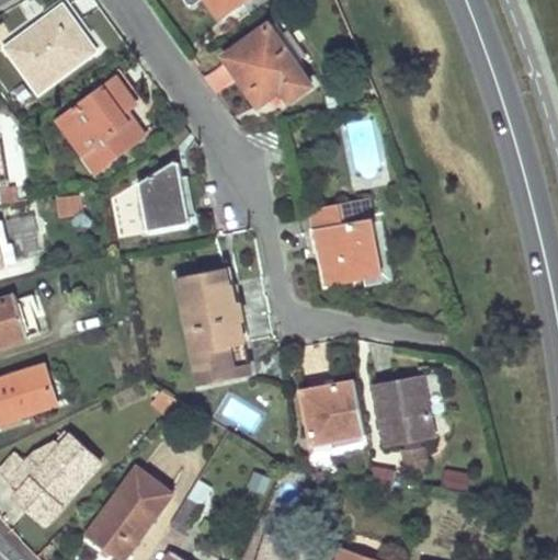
[(182,0),(188,8),(198,0),(203,0),(216,20),(245,0),(182,0)]
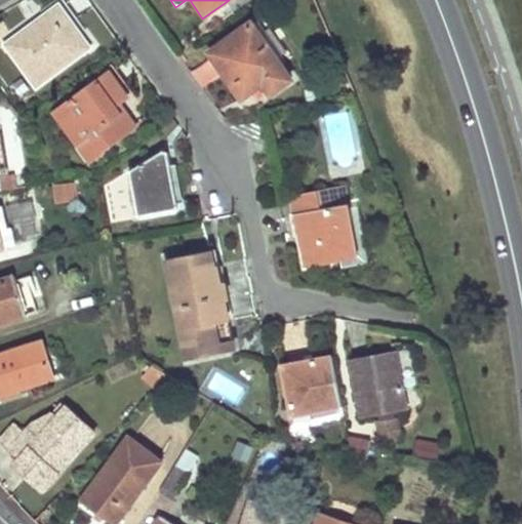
[(38,15),(40,18),(5,45),(34,84),(87,45),(55,3),(38,15)]
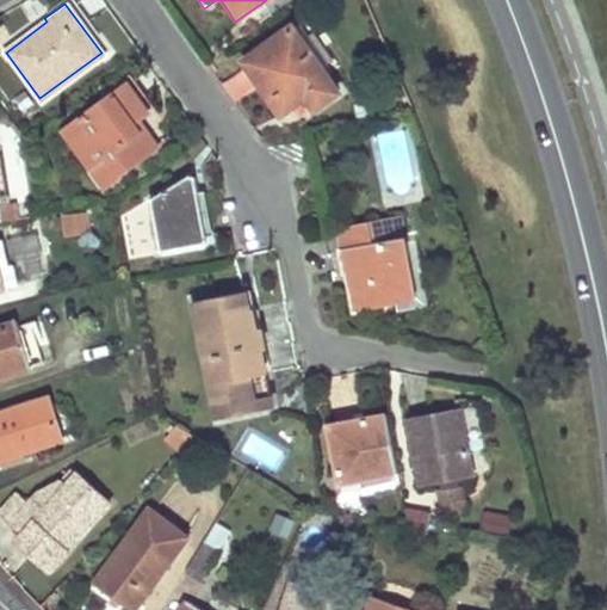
[(240,61),(278,116),(303,98),(313,110),(336,93),(289,25),(240,61)]
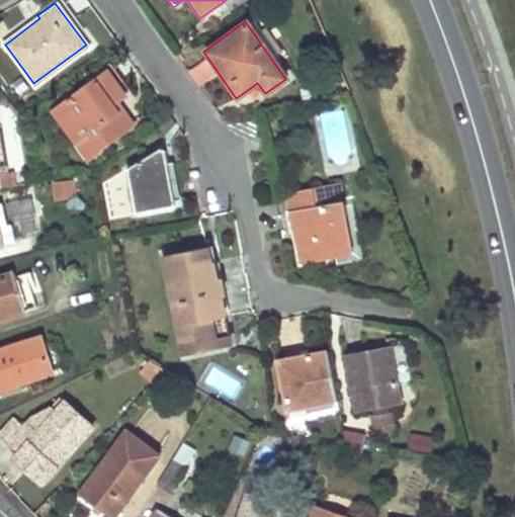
[(115,110),(110,104),(114,101),(123,94),(105,70),(64,101),(66,104),(53,113),(76,143),(79,140),(89,134),(99,147),(131,123),(119,107),(115,110)]
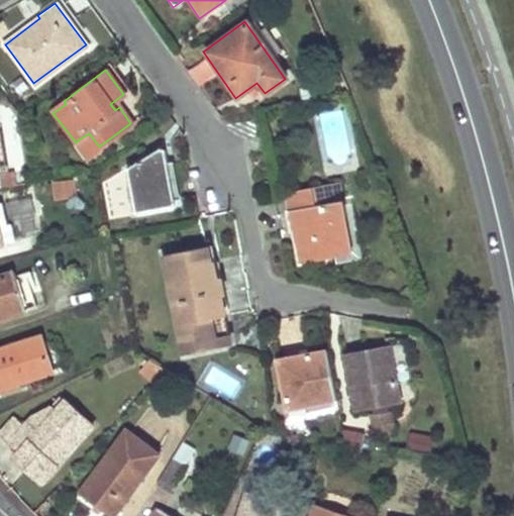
[(59,94),(45,103),(53,113),(66,104),(64,101),(59,94)]
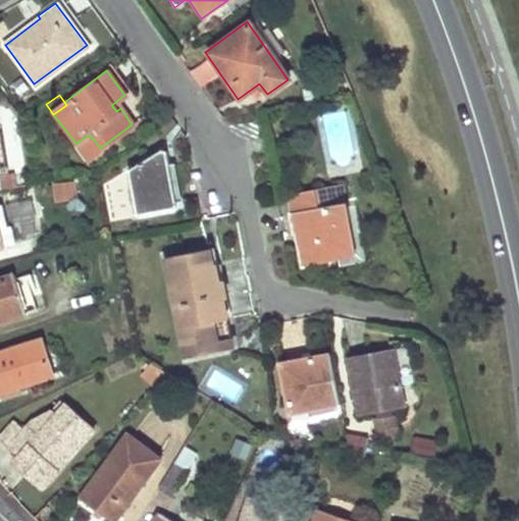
[(120,108),(115,102),(111,105),(116,111),(120,108)]
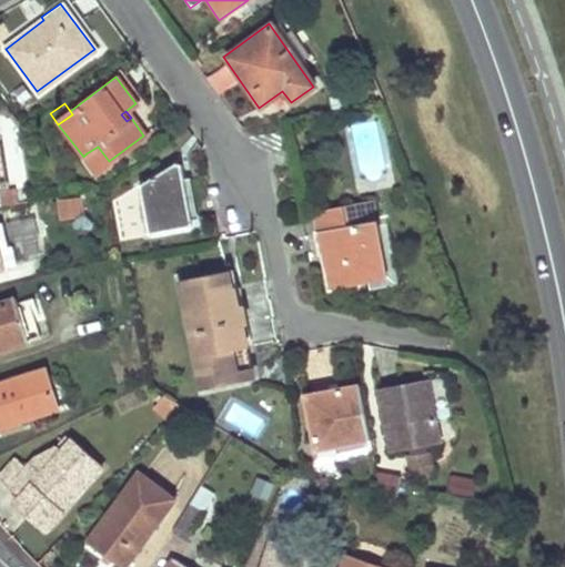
[(109,161),(98,147),(87,153),(99,169),(109,161)]
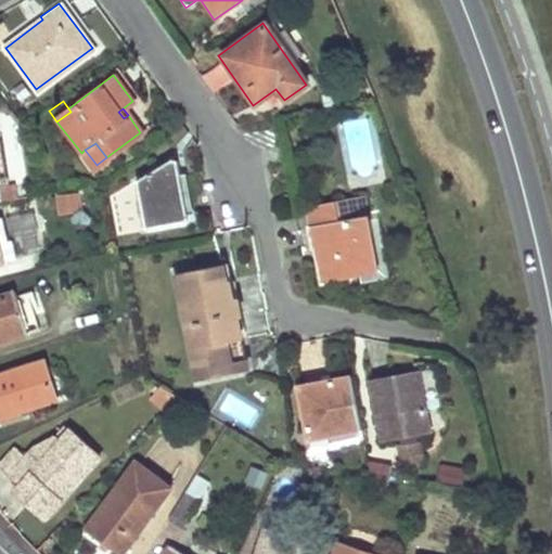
[(177,159),(170,158),(136,179),(144,227),(188,219),(177,159)]
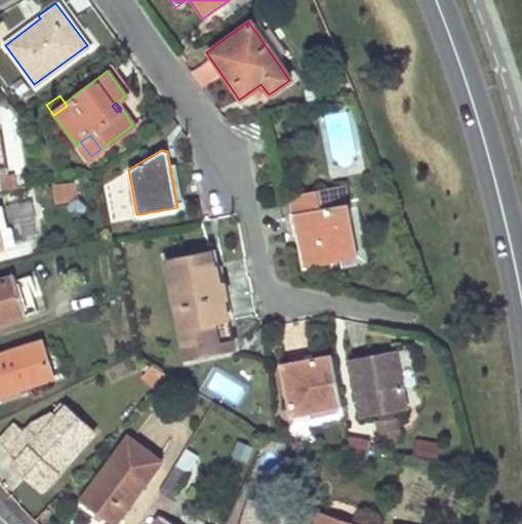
[(0,190),(12,188),(10,173),(0,175),(0,190)]
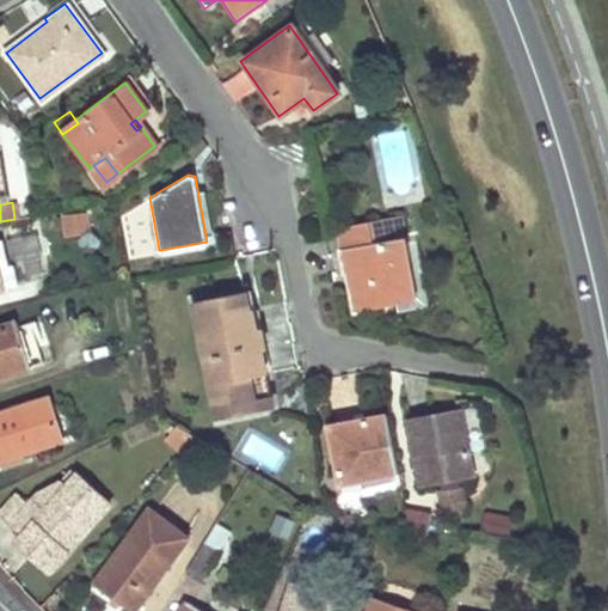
[(393,301),(415,298),(404,239),(413,237),(409,215),(337,228),(341,250),(338,251),(342,273),(347,273),(352,310),(393,301)]
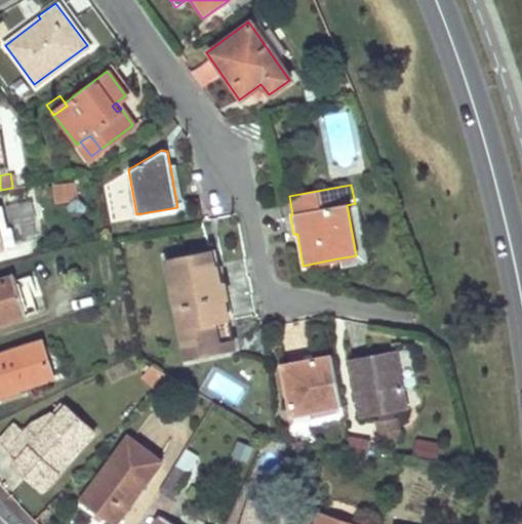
[(366,264),(355,203),(347,205),(356,255),(337,258),(339,268),(366,264)]
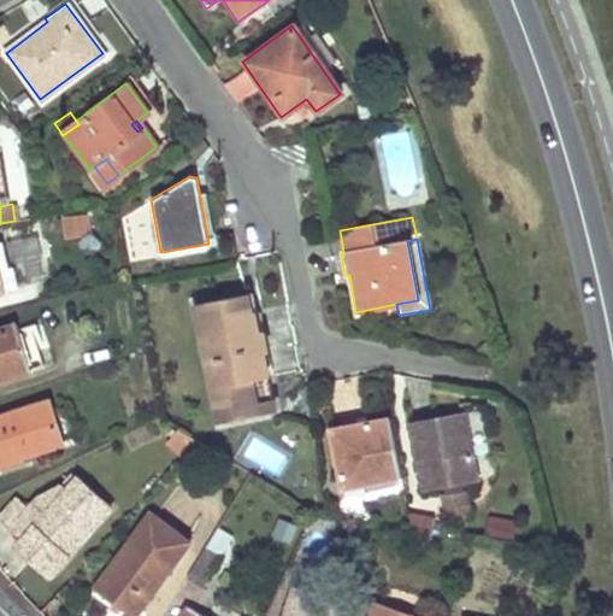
[(12,288),(0,240),(0,277),(4,291),(12,288)]
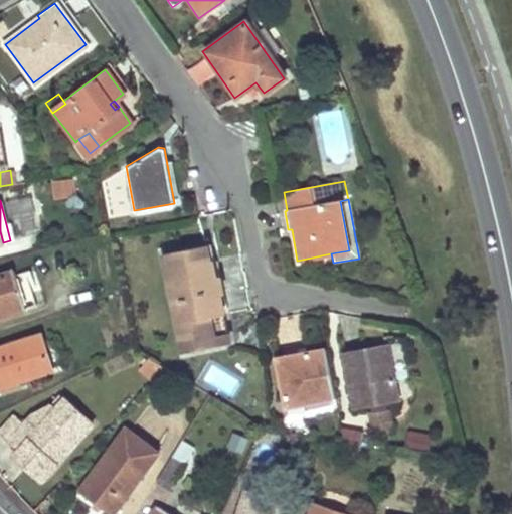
[(222,293),(218,276),(215,277),(208,244),(161,254),(171,303),(218,294),(222,293)]
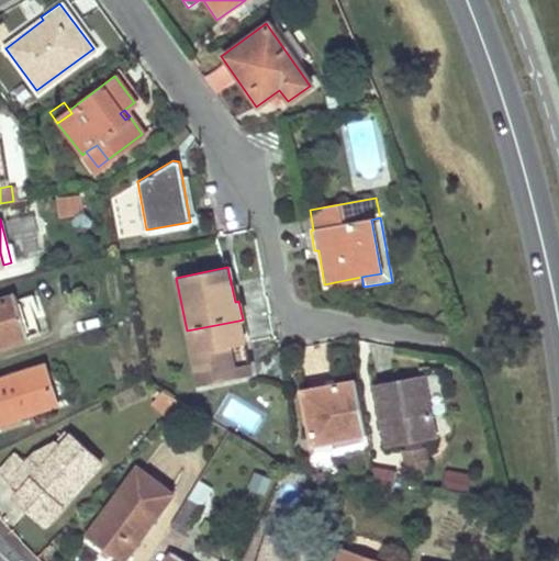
[(32,294),(15,300),(14,295),(0,300),(0,345),(36,333),(28,304),(33,302),(32,294)]
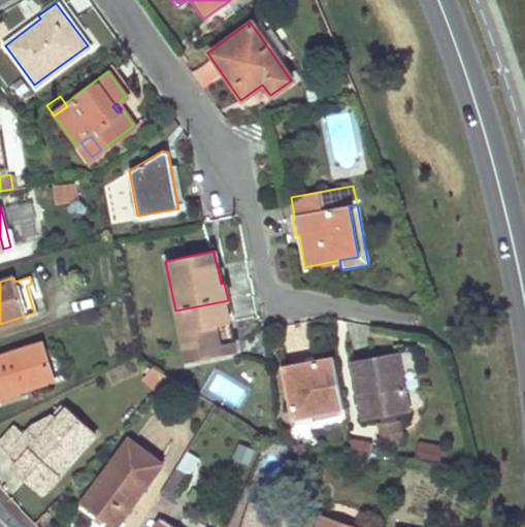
[(224,301),(175,310),(185,351),(219,343),(215,326),(228,324),(224,301)]
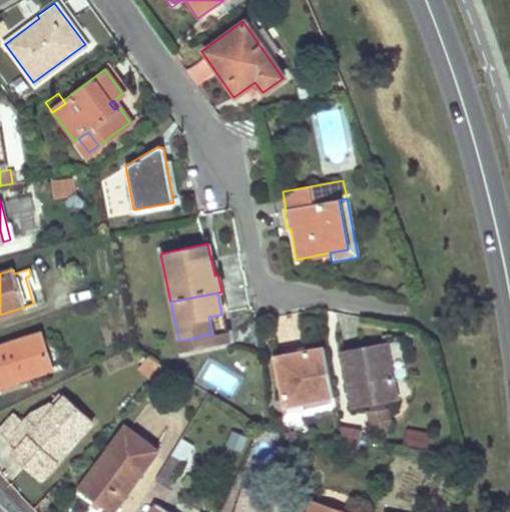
[(212,334),(179,341),(181,351),(227,342),(221,315),(208,317),(212,334)]
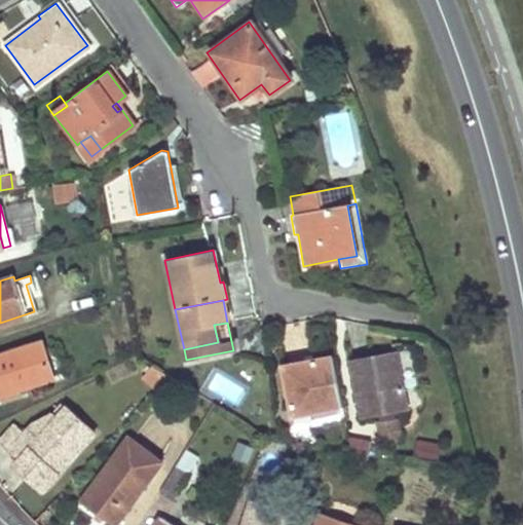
[(39,343),(0,354),(0,398),(16,394),(15,388),(27,385),(51,377),(50,375),(61,372),(55,353),(44,358),(39,343)]
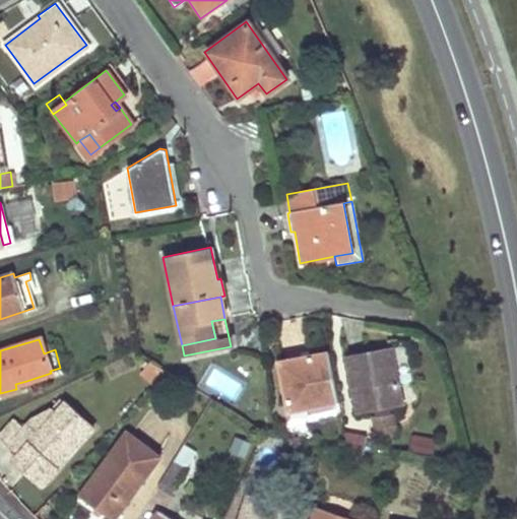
[(357,413),(400,403),(389,347),(345,355),(357,413)]
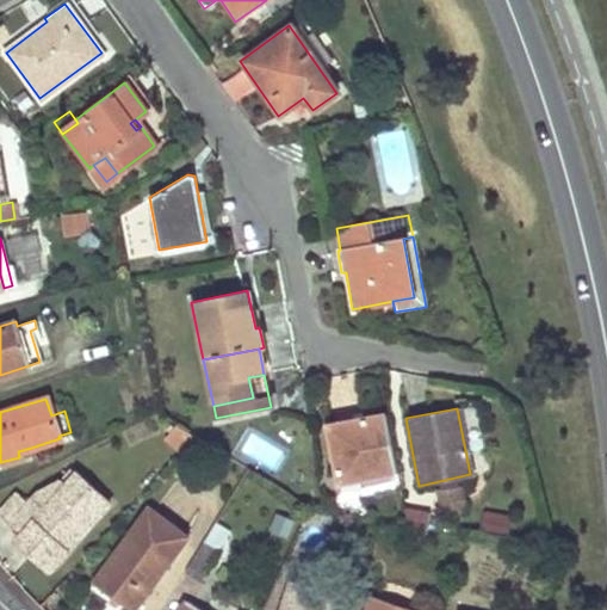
[(352,431),(350,423),(323,427),(333,479),(357,474),(359,481),(396,473),(385,414),(360,419),(363,427),(352,431)]
